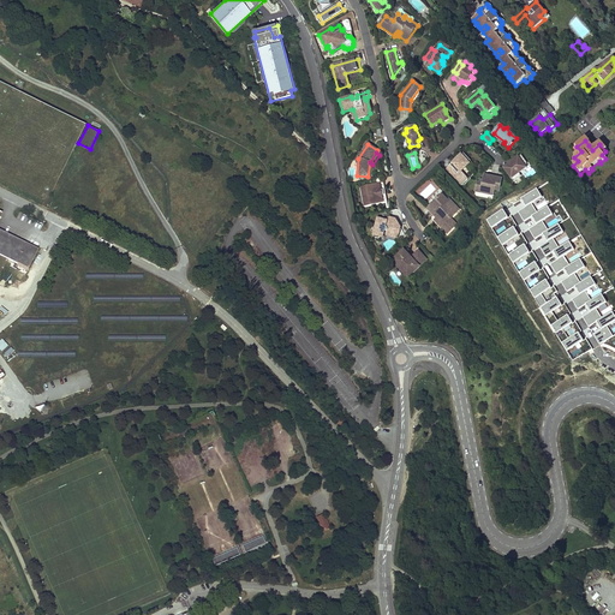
[(451,165),(446,169),(460,185),(469,179),(461,171),(471,161),(464,153),(451,165)]
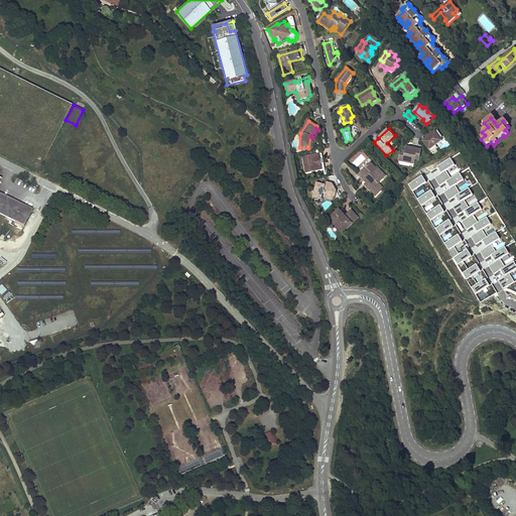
[(437,130),(422,141),(429,151),(431,153),(437,148),(436,146),(443,142),(442,140),(442,137),(437,130)]
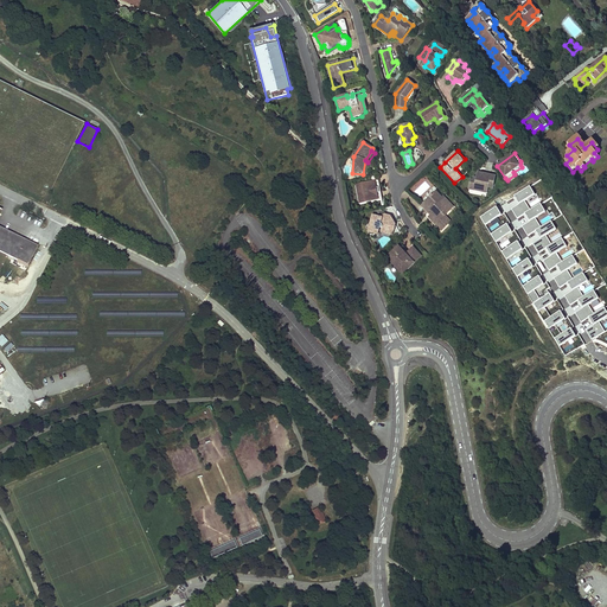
[(493,190),(497,177),(478,172),(477,178),(474,177),(473,180),(471,179),(468,190),(481,193),(483,190),(489,191),(490,189),(493,190)]
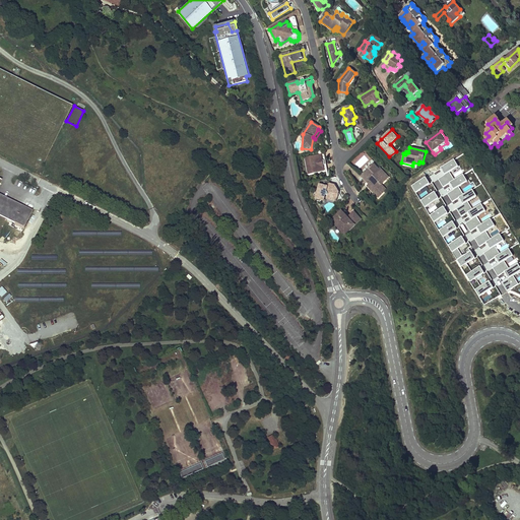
[(324,154),(305,158),(308,174),(327,170),(324,154)]
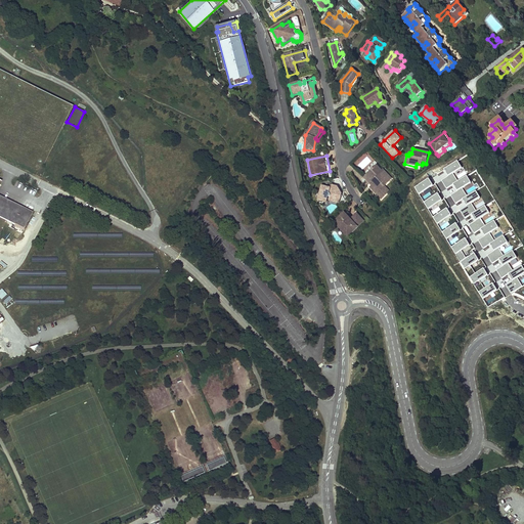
[(462,168),(457,162),(444,170),(448,176),(441,181),(446,189),(453,184),(459,182),(452,173),(462,168)]
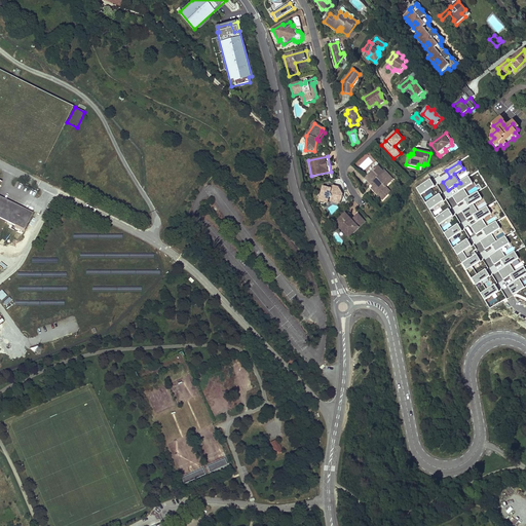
[(385,187),(389,183),(385,179),(386,177),(382,173),(377,167),(365,179),(371,185),(373,183),(375,185),(373,187),(371,189),(382,200),(389,192),(385,187)]
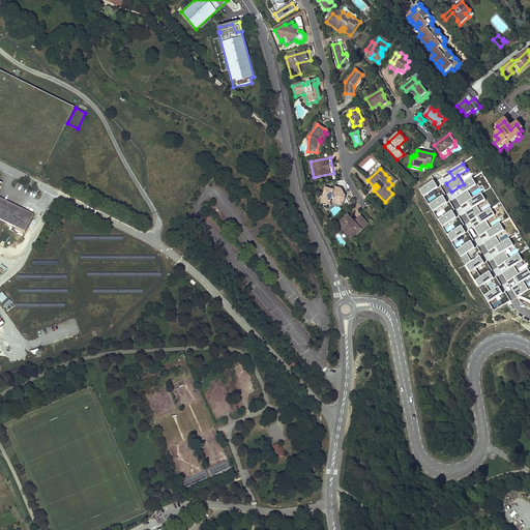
[(392,184),(395,181),(387,173),(385,174),(389,178),(388,180),(392,184)]
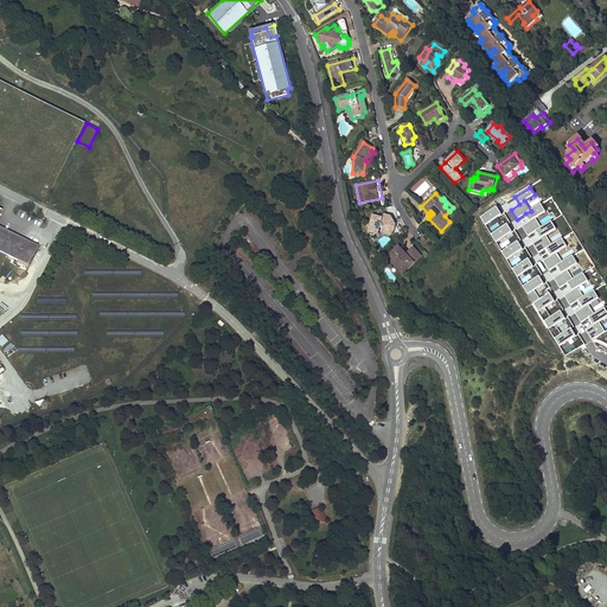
[(545,212),(541,204),(531,211),(525,213),(530,222),(522,228),(528,236),(542,228),(536,218),(545,212)]
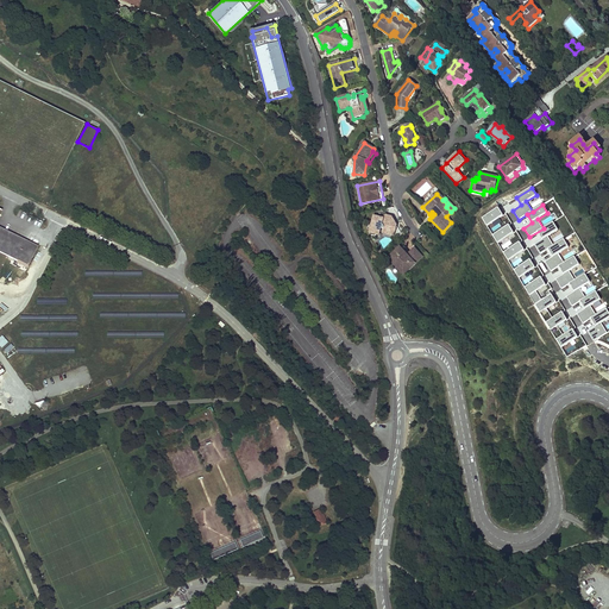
[(503,215),(498,208),(482,218),(487,226),(503,215)]
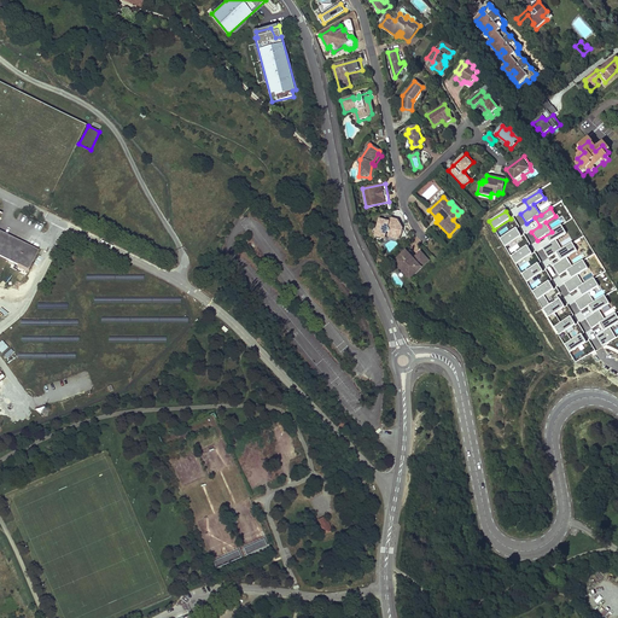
[(0,255),(29,270),(39,250),(4,233),(1,239),(0,237),(0,217),(0,216),(0,255)]
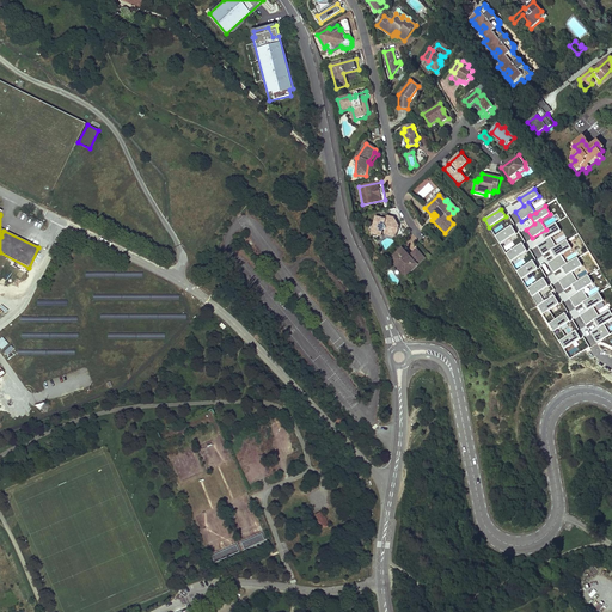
[(383,220),(375,218),(374,225),(368,228),(372,233),(377,236),(381,232),(383,230),(384,230),(384,231),(385,230),(386,230),(386,228),(392,231),(391,236),(396,237),(398,227),(396,221),(392,220),(392,219),(389,216),(383,220)]
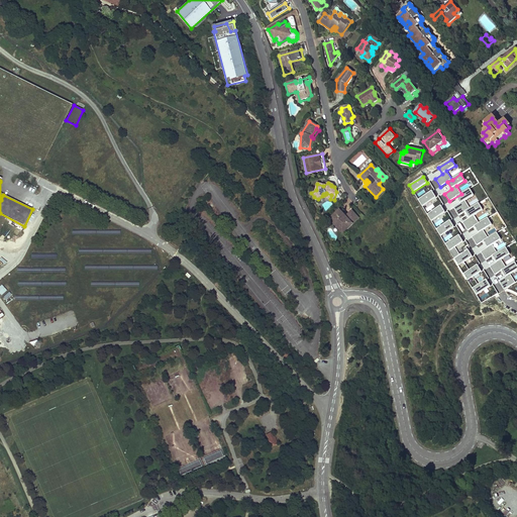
[(474,195),(470,189),(461,194),(456,197),(460,203),(453,208),(458,216),(466,211),(471,209),(466,201),(474,195)]
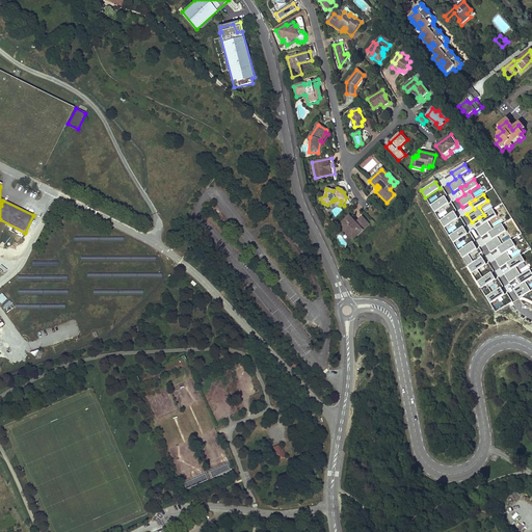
[(448,204),(445,196),(429,206),(433,213),(448,204)]
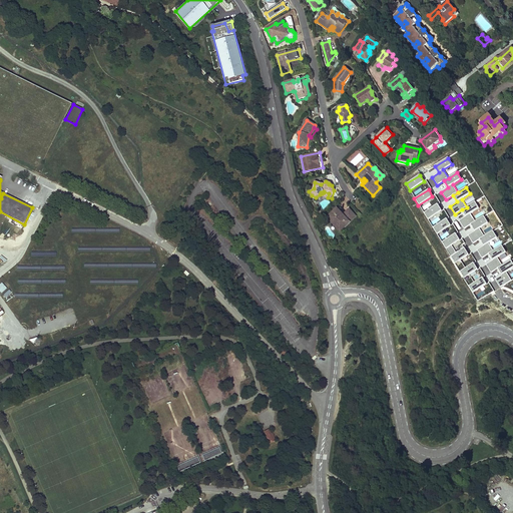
[(479,208),(475,201),(467,207),(462,209),(466,216),(459,221),(464,229),(476,221),(471,213),(479,208)]
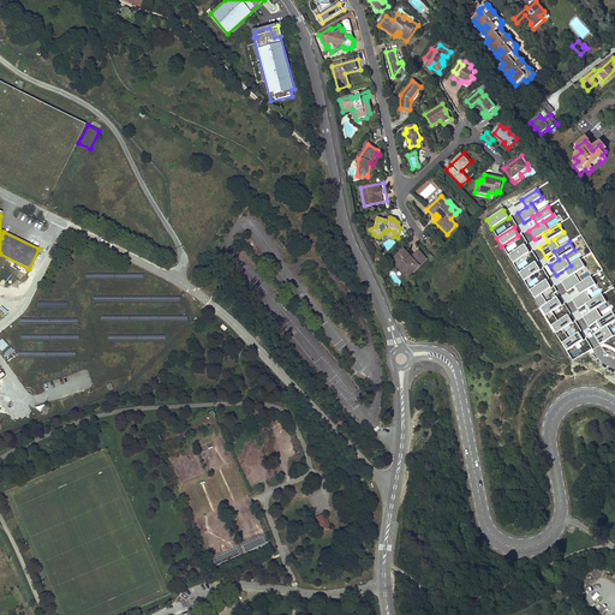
[(530,252),(524,245),(508,256),(513,263),(530,252)]
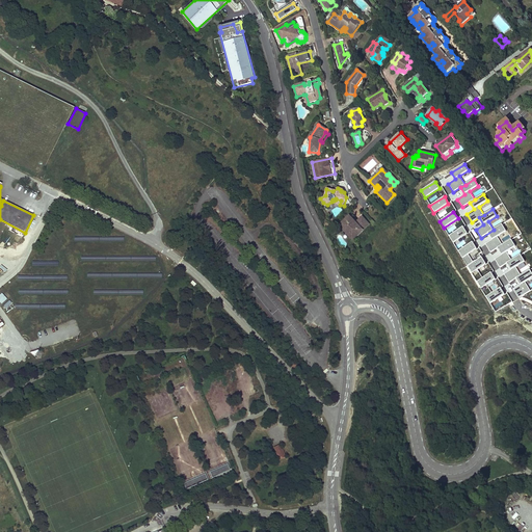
[(350,235),(353,232),(357,235),(369,224),(362,217),(355,223),(349,216),(340,225),(343,230),(344,229),(350,235)]
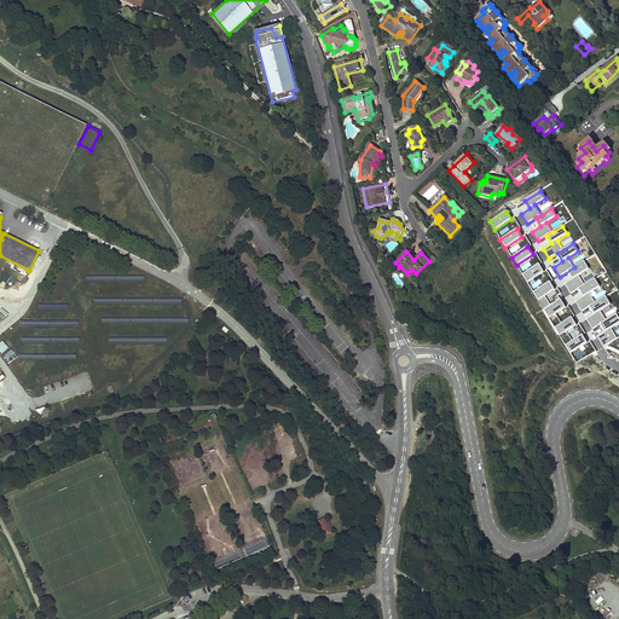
[(589,270),(584,261),(574,267),(568,272),(573,279),(565,284),(571,294),(579,289),(585,285),(579,276),(589,270)]
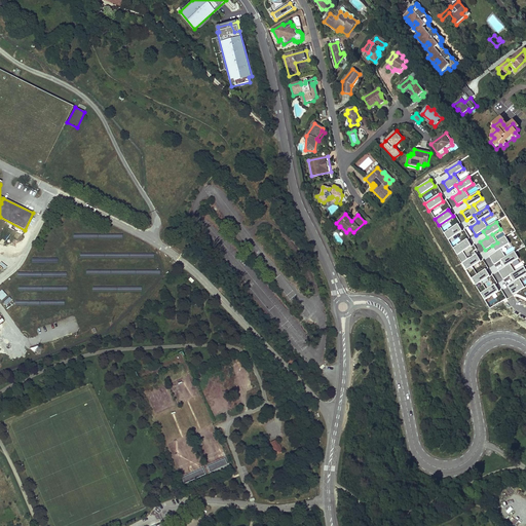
[(462,231),(458,225),(444,234),(448,240),(462,231)]
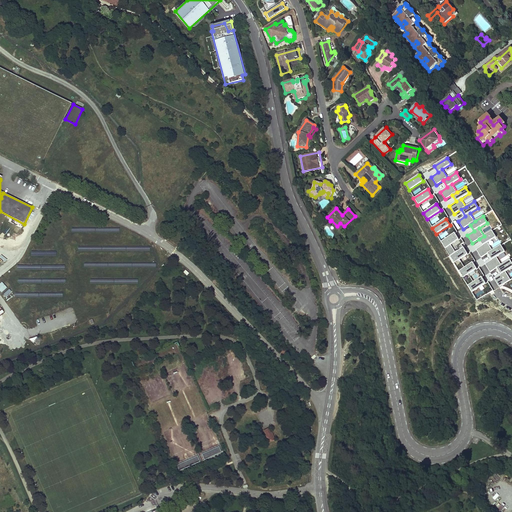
[(340,223),(337,226),(331,220),(330,221),(339,231),(344,226),(340,223)]
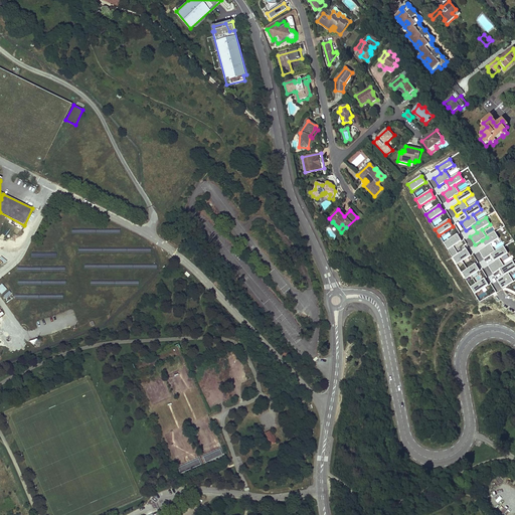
[(499,239),(495,232),(487,237),(482,240),(487,247),(479,251),(484,260),(491,255),(496,251),(491,243),(499,239)]
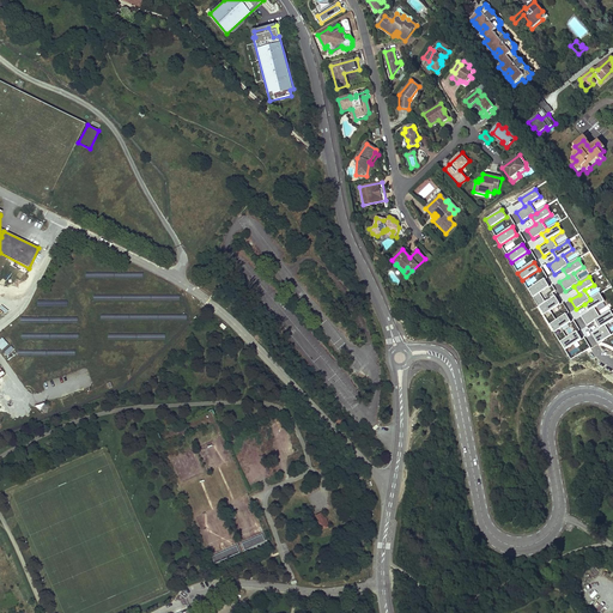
[(548,287),(544,279),(527,290),(532,298),(548,287)]
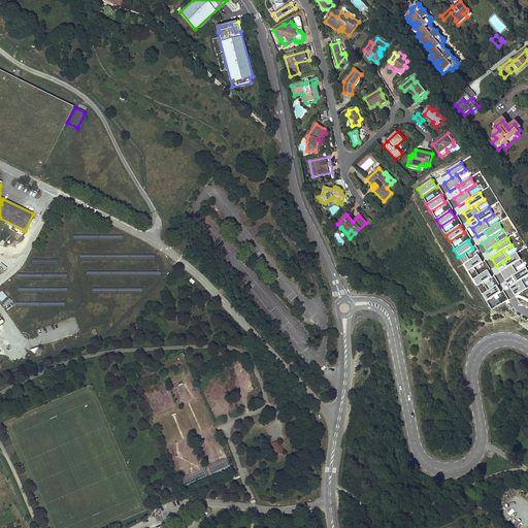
[(521,260),(517,253),(508,258),(503,262),(507,268),(500,273),(505,281),(513,276),(518,273),(513,265),(521,260)]
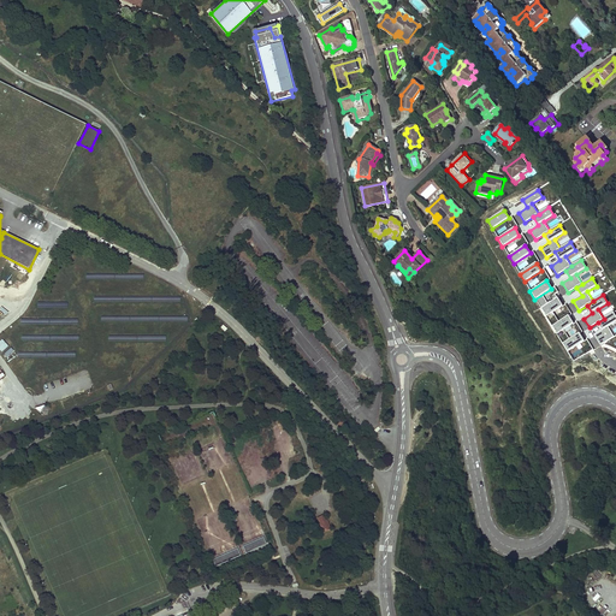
[(563,306),(558,298),(542,308),(546,317),(563,306)]
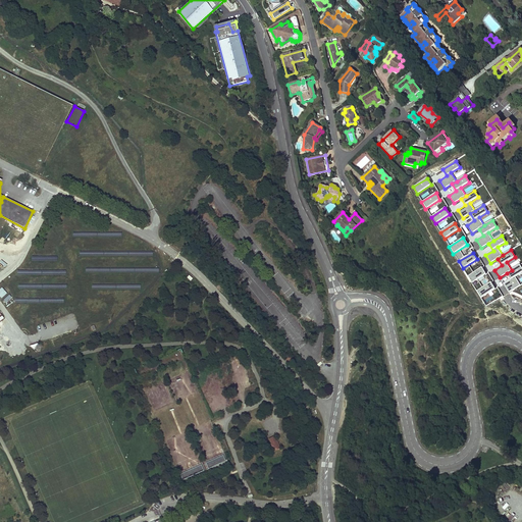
[(521,272),(521,268),(520,265),(512,270),(507,273),(511,280),(504,284),(509,293),(521,284),(516,276),(521,272)]
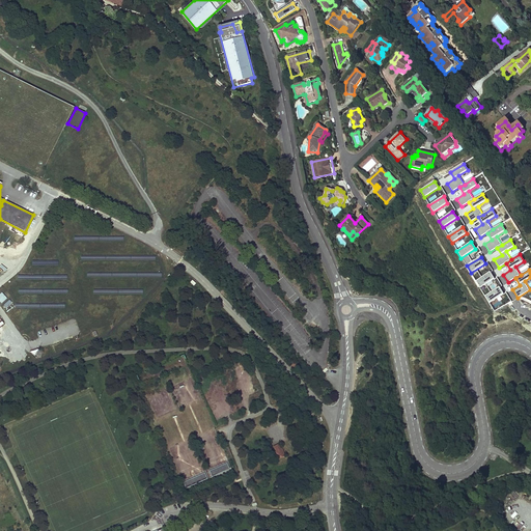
[(495,279),(491,272),(476,281),(480,288),(495,279)]
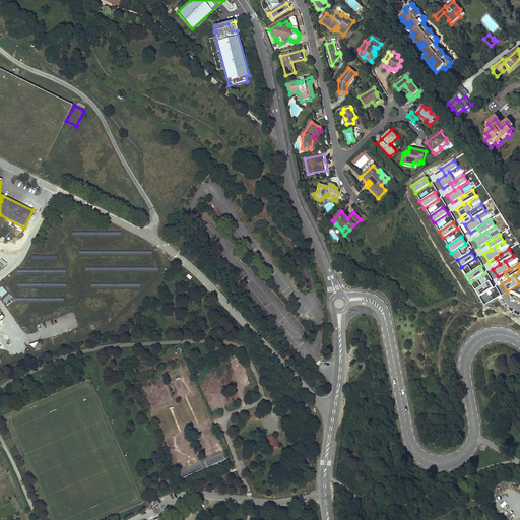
[(494,288),(490,281),(475,290),(478,297),(494,288)]
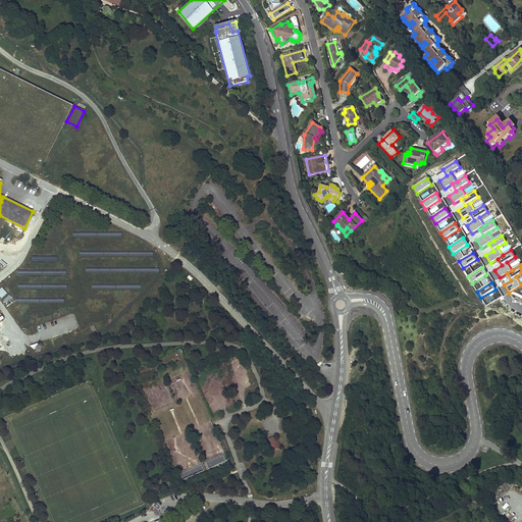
[(503,298),(497,303),(501,309),(507,304),(503,298)]
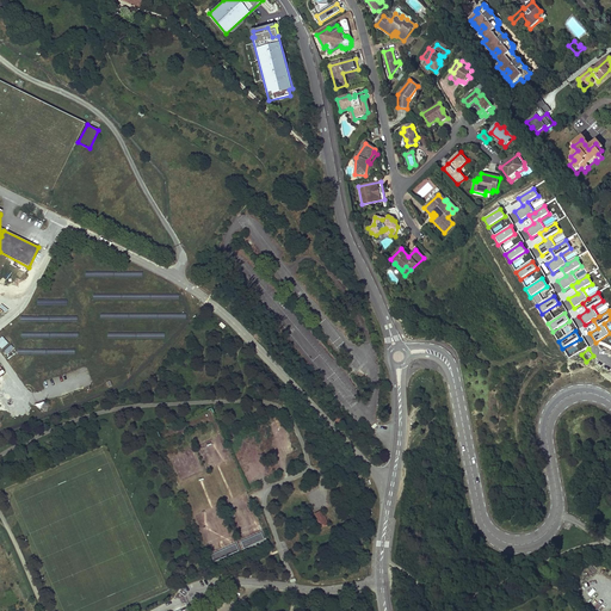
[(42,412),(44,402),(35,405),(42,412)]
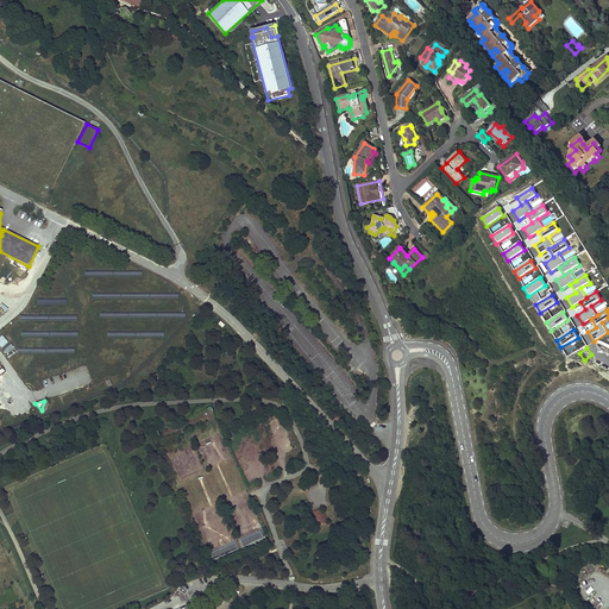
[(320,527),(327,523),(321,509),(314,512),(320,527)]
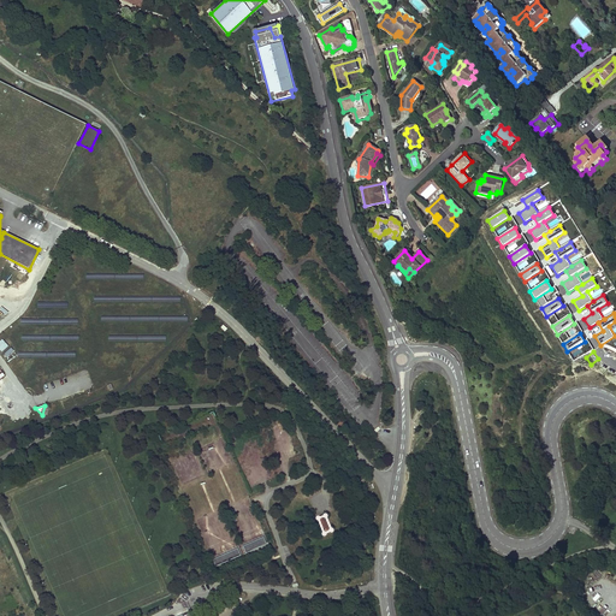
[(262,538),(242,546),(246,554),(266,544),(262,538)]
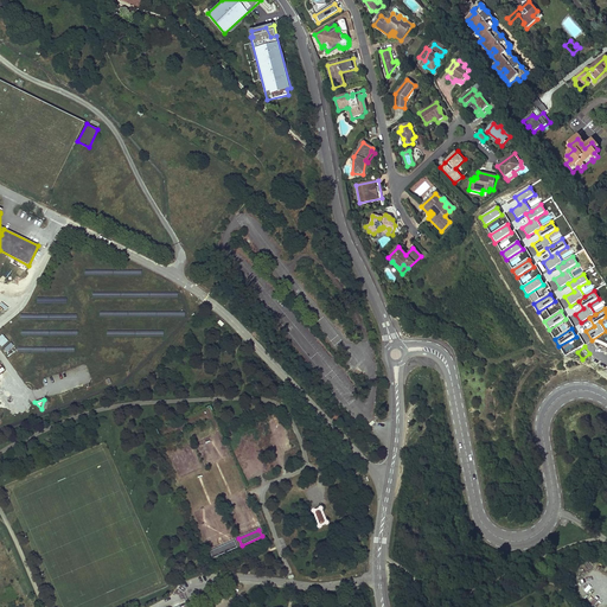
[(234,542),(211,551),(213,558),(237,548),(234,542)]
